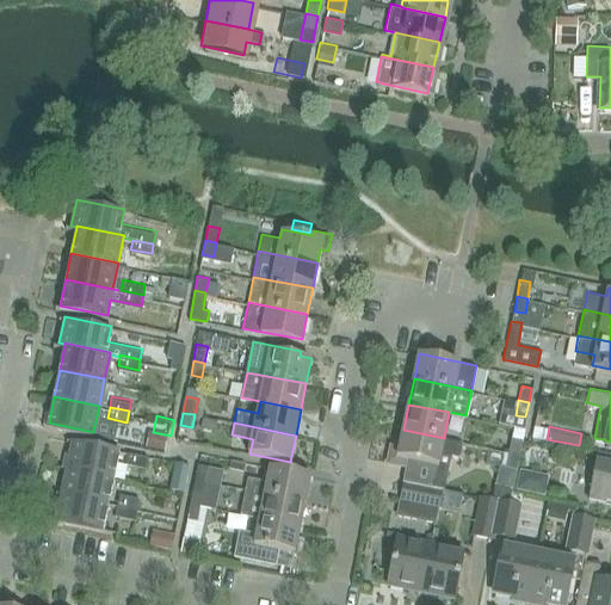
[(461,442),(444,438),(403,430),(400,445),(392,444),(389,460),(402,462),(403,456),(430,462),(430,465),(431,468),(438,470),(434,486),(433,485),(433,486),(443,488),(450,454),(458,455),(461,442)]
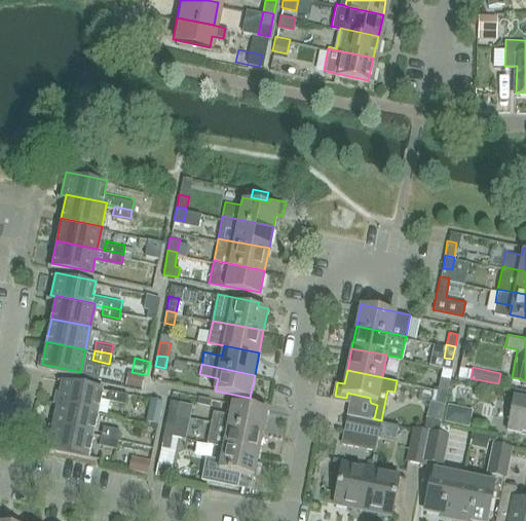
[(62,376),(58,399),(98,407),(102,384),(62,376)]
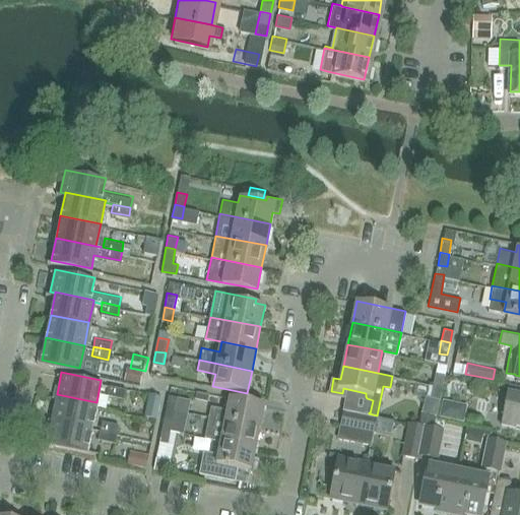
[(435,372),(432,384),(441,386),(444,374),(435,372)]
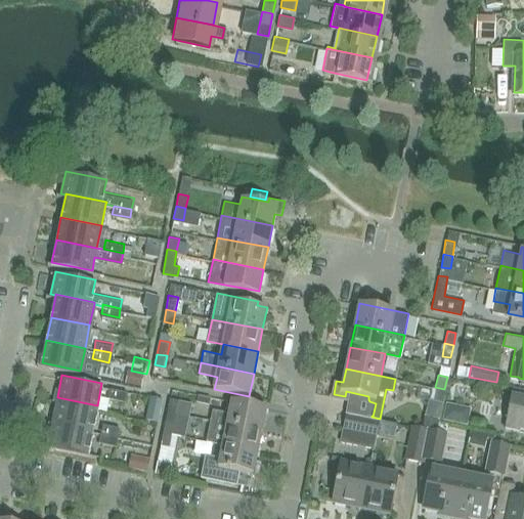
[(128,389),(110,385),(107,394),(126,398),(128,389)]
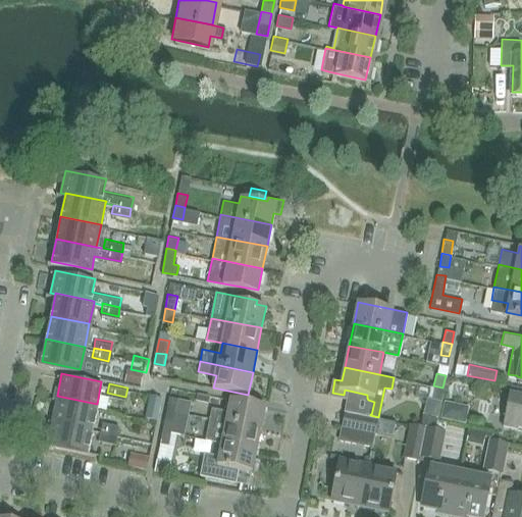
[(439,400),(442,388),(433,385),(431,398),(439,400)]
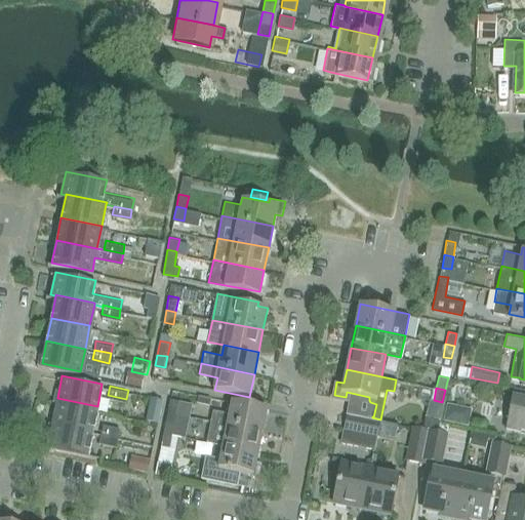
[(524,388),(521,388),(520,396),(513,394),(507,427),(520,430),(520,427),(524,427),(524,388)]
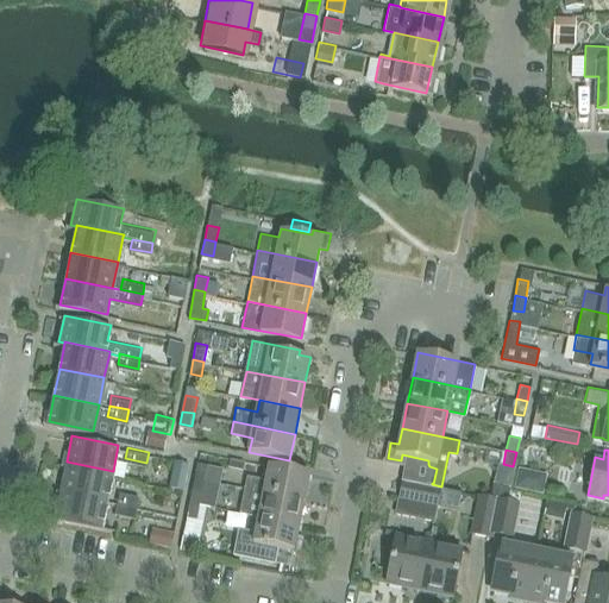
[(188,462),(174,458),(169,482),(183,485),(188,462)]
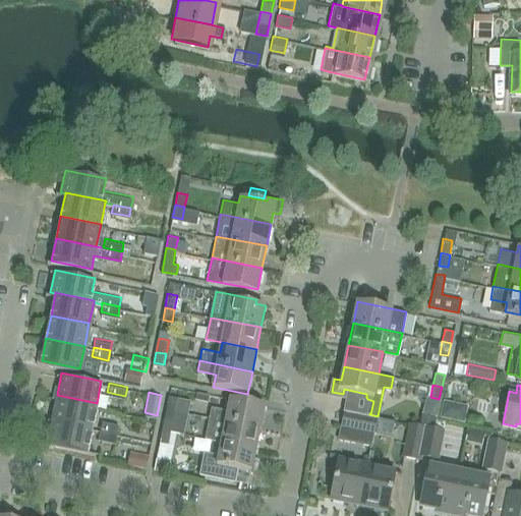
[(169,394),(166,407),(176,409),(187,411),(190,399),(169,394)]
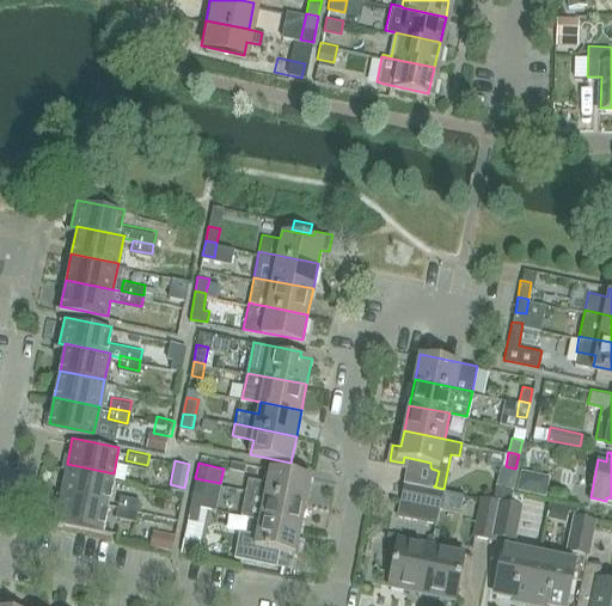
[(108,500),(114,473),(67,464),(61,490),(108,500)]
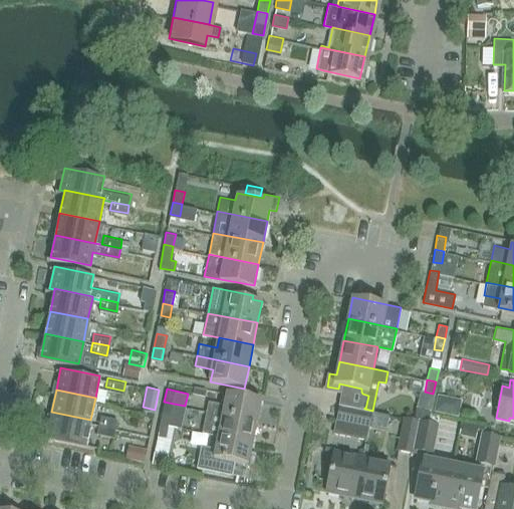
[(208,400),(206,410),(257,420),(262,399),(227,392),(224,403),(208,400)]
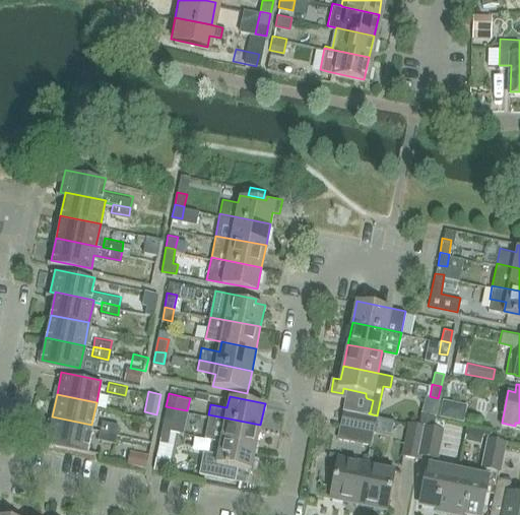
[(173,422),(176,408),(166,406),(164,420),(173,422)]
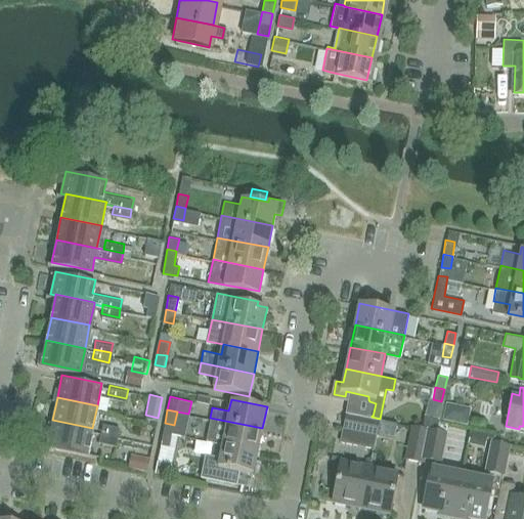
[(340,440),(374,447),(379,420),(345,413),(340,440)]
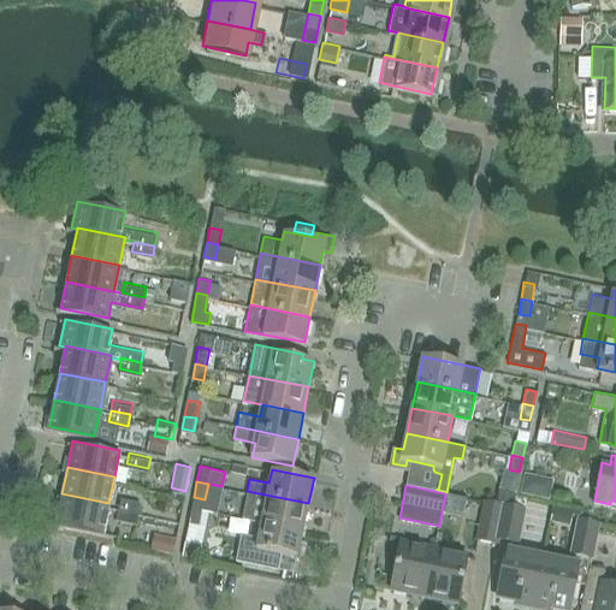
[(303,529),(308,503),(247,491),(242,517),(261,521),(303,529)]
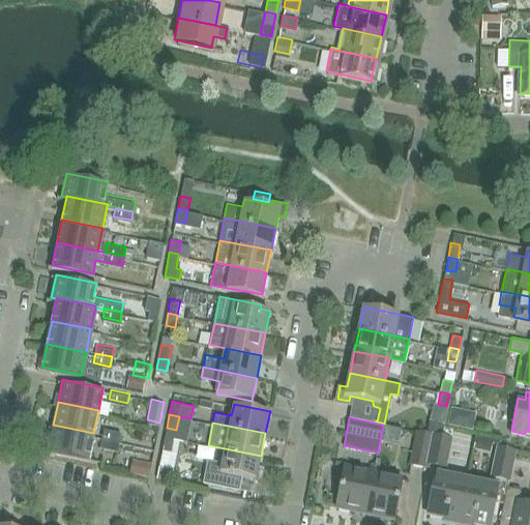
[(89,456),(93,433),(53,425),(49,447),(89,456)]
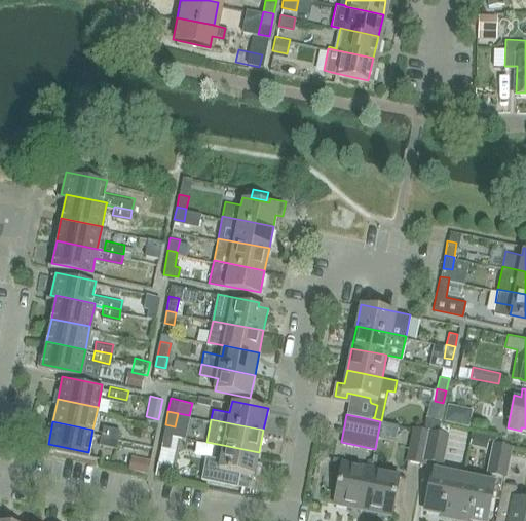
[(103,422),(101,432),(118,435),(120,425),(103,422)]
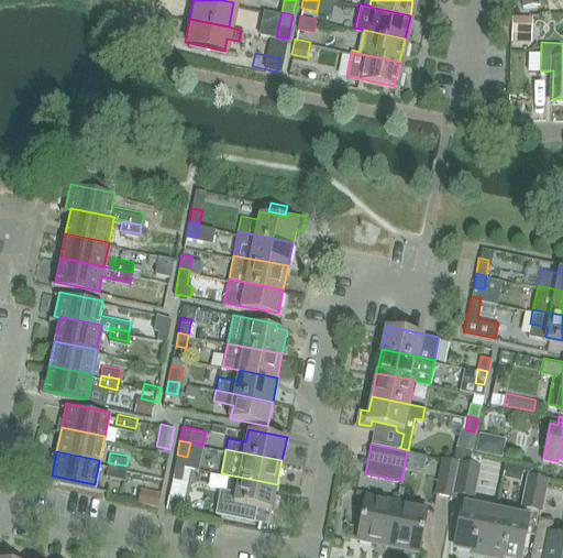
[(452,494),(459,460),(441,457),(434,490),(452,494)]
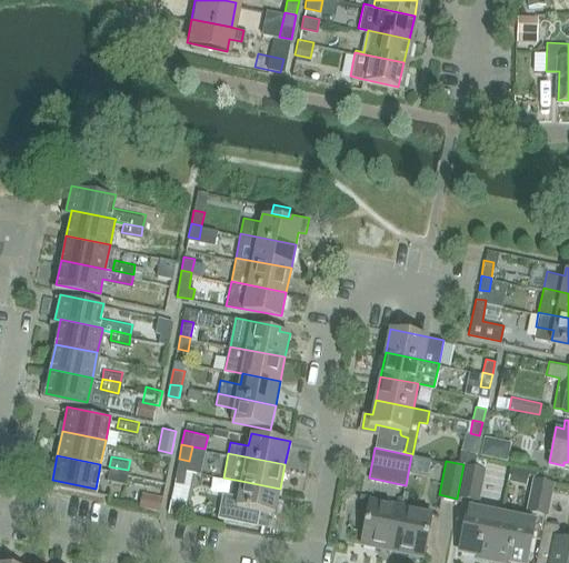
[(478,496),(483,468),(466,464),(460,493),(478,496)]
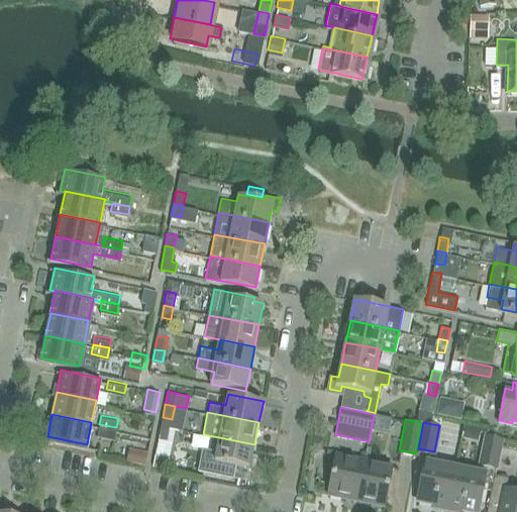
[(114,436),(116,427),(99,424),(97,432),(114,436)]
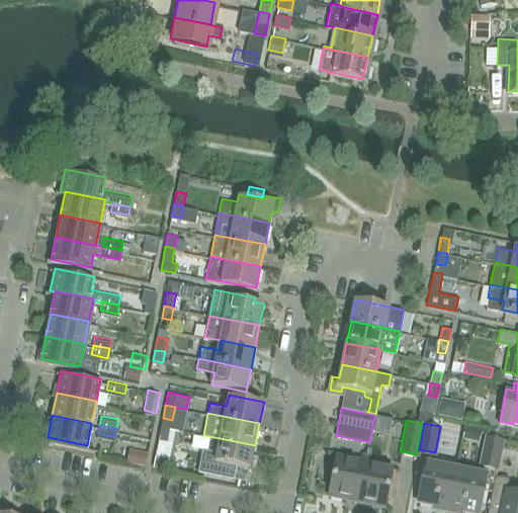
[(161,427),(159,439),(168,441),(170,428),(161,427)]
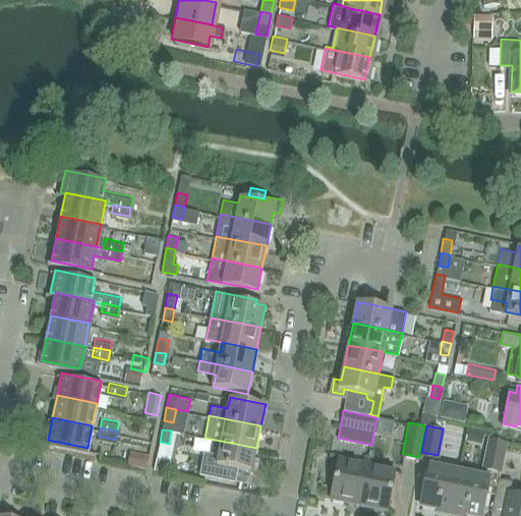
[(501,468),(506,441),(490,438),(485,464),(501,468)]
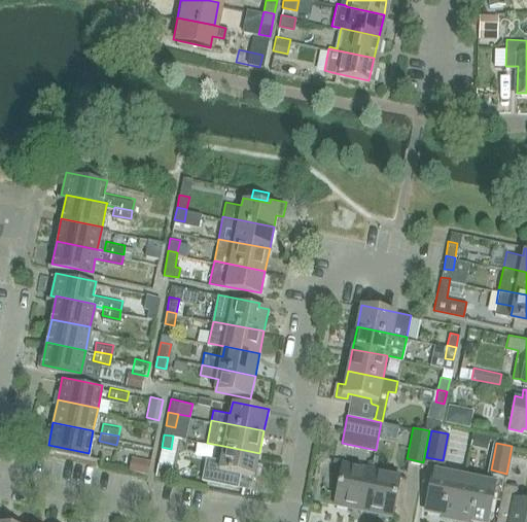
[(255,476),(259,453),(223,446),(220,459),(207,456),(203,478),(238,485),(241,473),(255,476)]
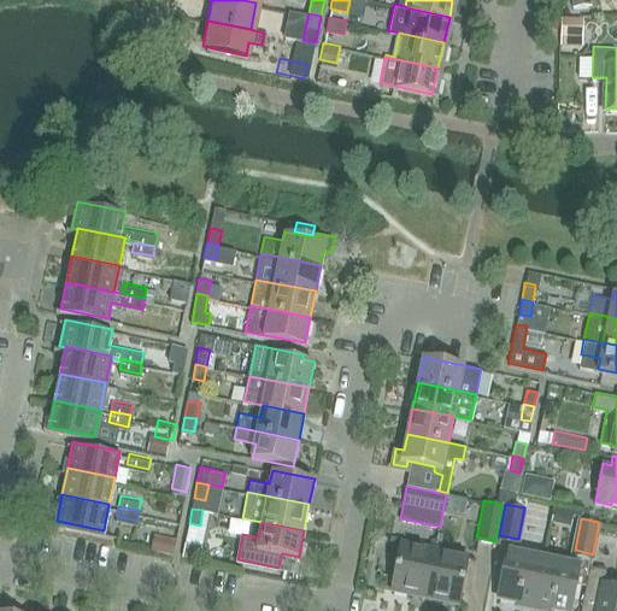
[(175,538),(159,534),(157,550),(171,553),(175,538)]
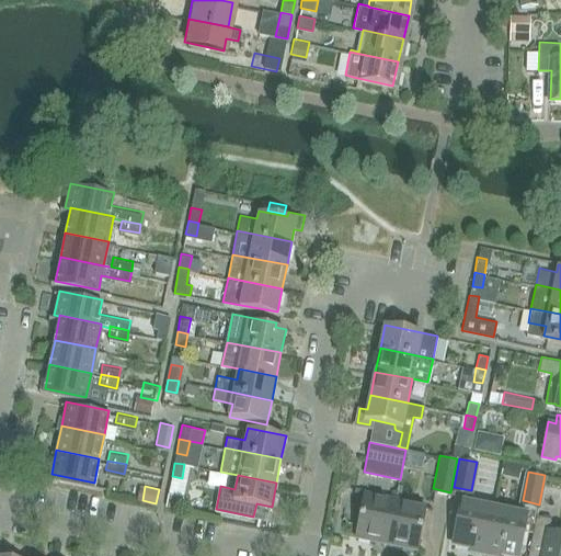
[(167,505),(182,508),(184,496),(169,492),(167,505)]
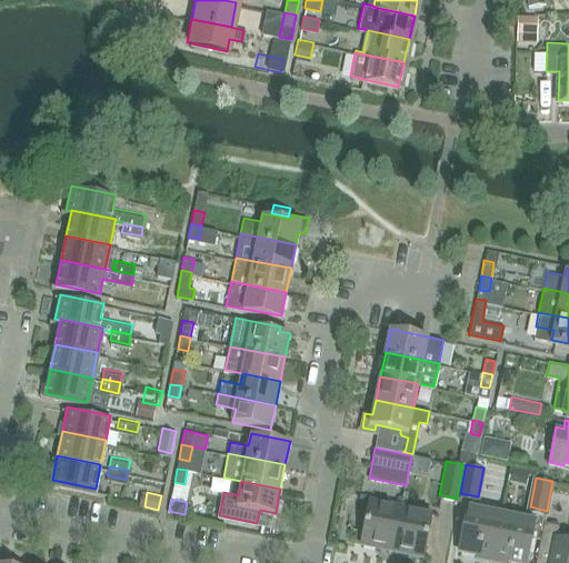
[(392,548),(401,504),(371,499),(362,542),(392,548)]
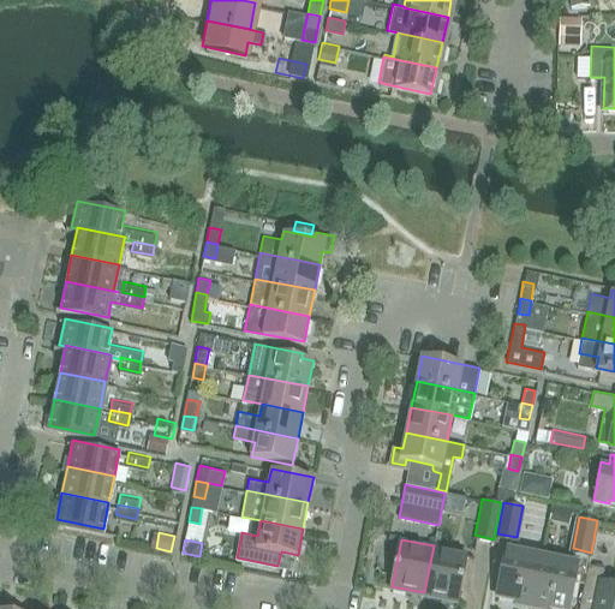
[(466,553),(434,545),(424,592),(457,599),(466,553)]
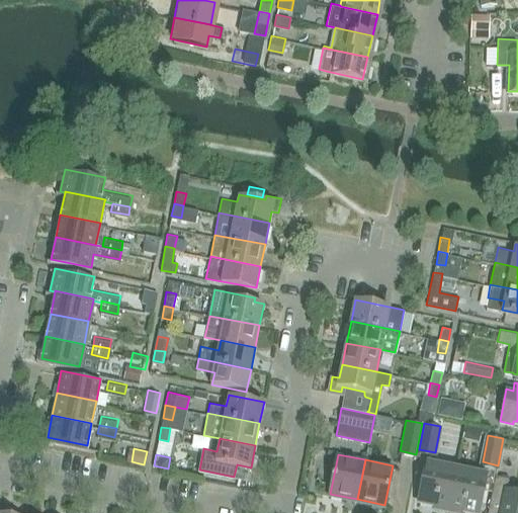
[(448,505),(456,465),(426,459),(418,499),(448,505)]
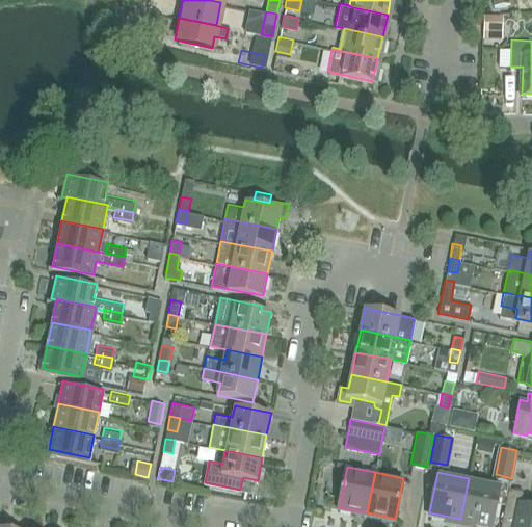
[(499,484),(469,478),(460,519),(490,525),(499,484)]
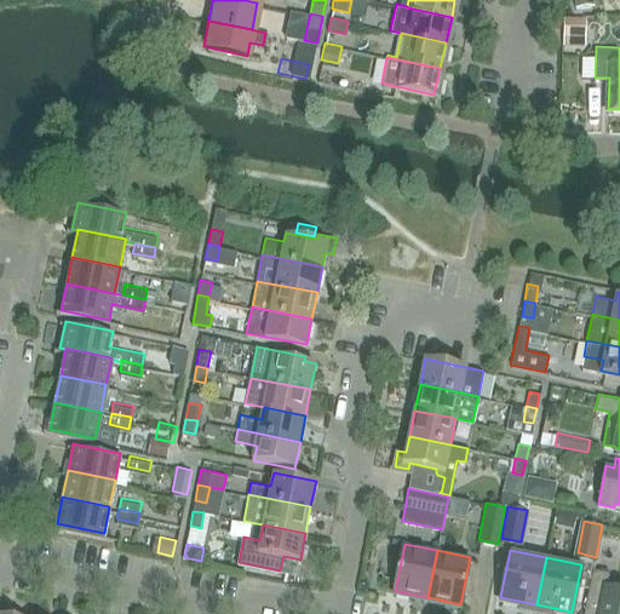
[(619,613),(619,587),(607,585),(609,573),(593,569),(584,613),(619,613)]
